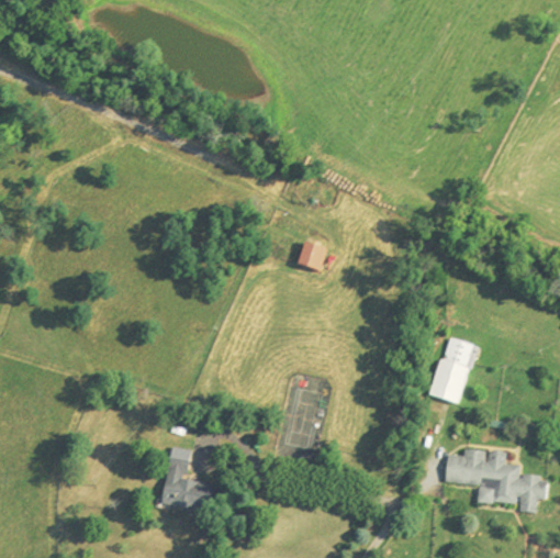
[(318,269),(323,247),(302,243),(298,266),(318,269)]
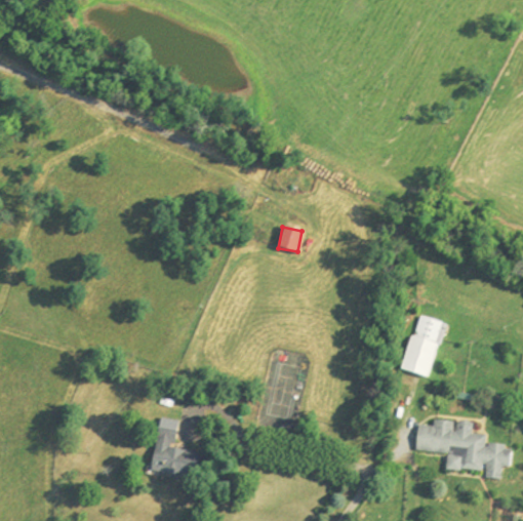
[(445,321),(417,314),(402,368),(429,376),(445,321)]
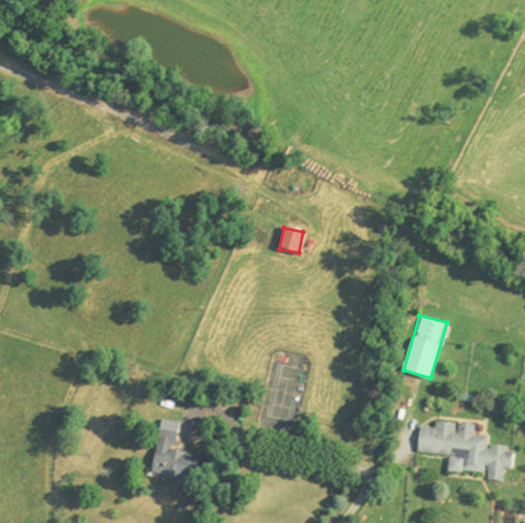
[(199,453),(173,449),(178,420),(159,417),(151,473),(196,480),(199,453)]
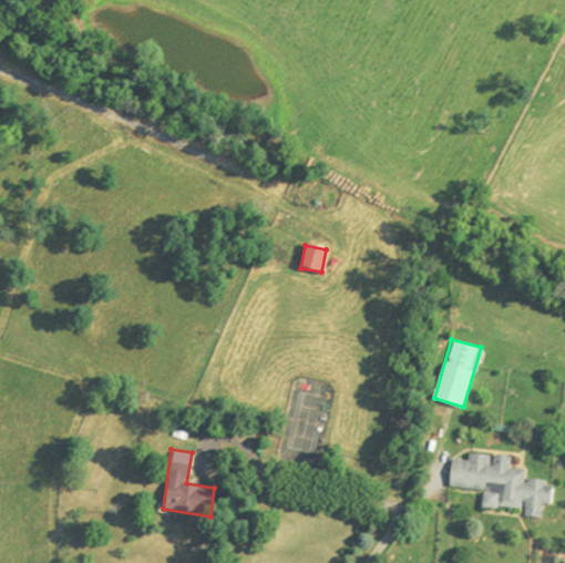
[(482,507),(526,509),(525,515),(543,517),(543,502),(553,503),(555,481),(525,479),(526,468),(511,467),(511,454),(469,452),(469,459),(451,458),(450,487),(483,489),(482,507)]
